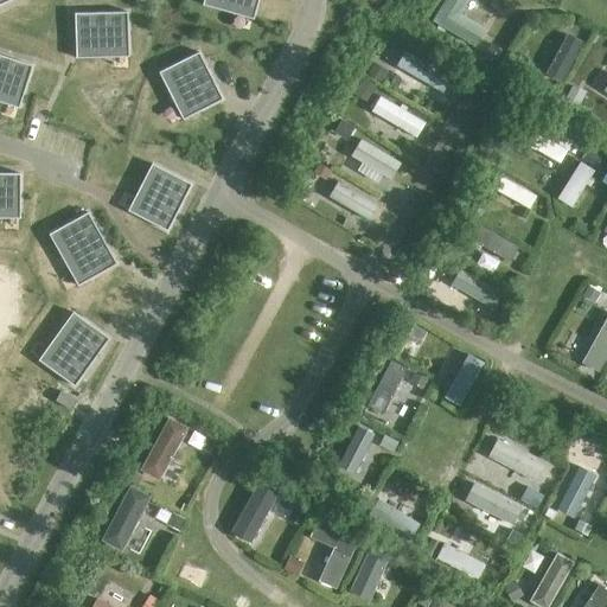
[(203,0),(202,5),(203,5),(204,0),(210,0),(254,12),(251,19),(253,19),(257,0),(203,0)]
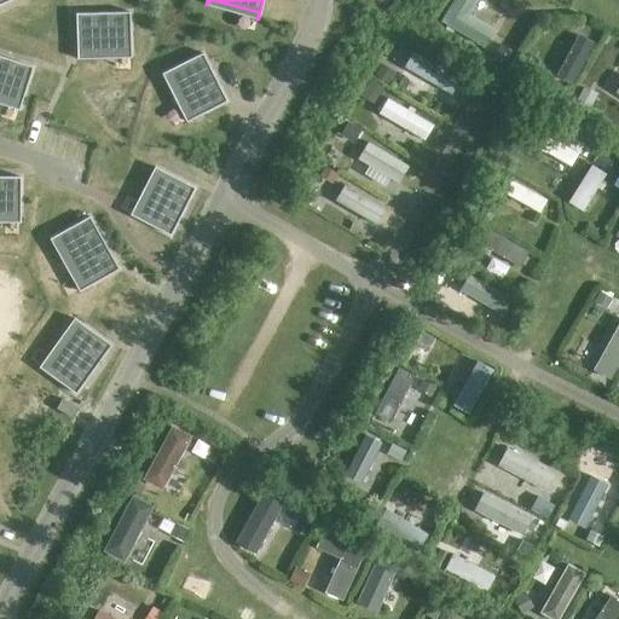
[(129,12),(75,13),(76,59),(77,59),(77,52),(129,51),(129,58),(131,58),(129,12)]
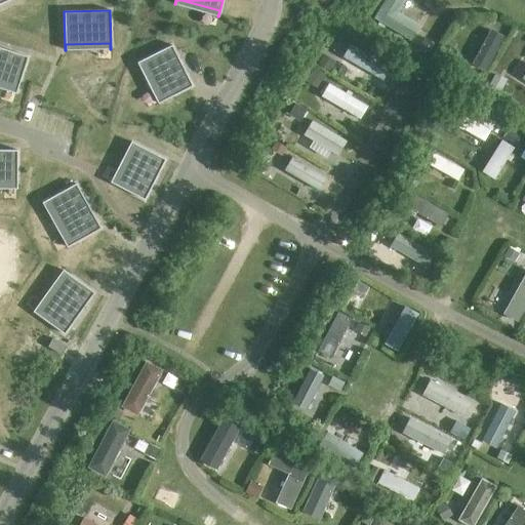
[(422,36),(417,44),(430,51),(435,43),(422,36)]
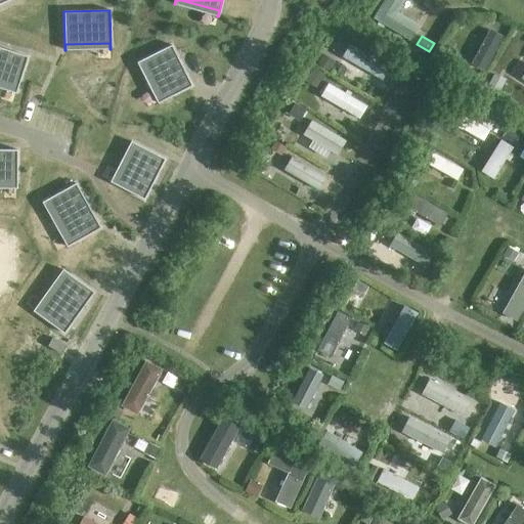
[(446,39),(441,48),(448,52),(454,43),(446,39)]
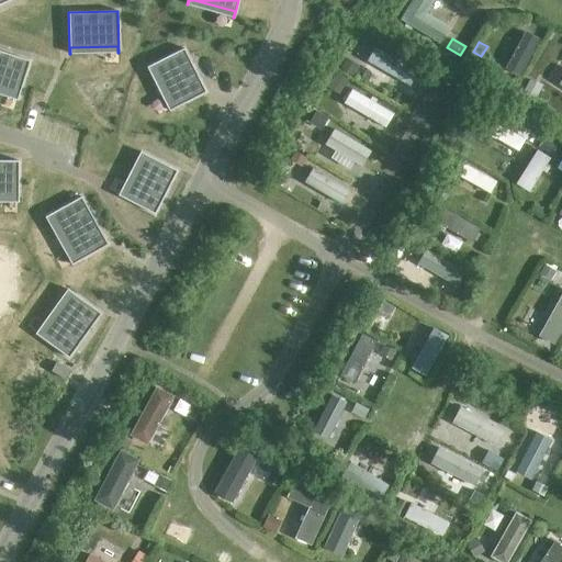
[(183,48),(146,67),(147,68),(153,65),(173,107),(168,110),(168,111),(205,92),(183,48)]
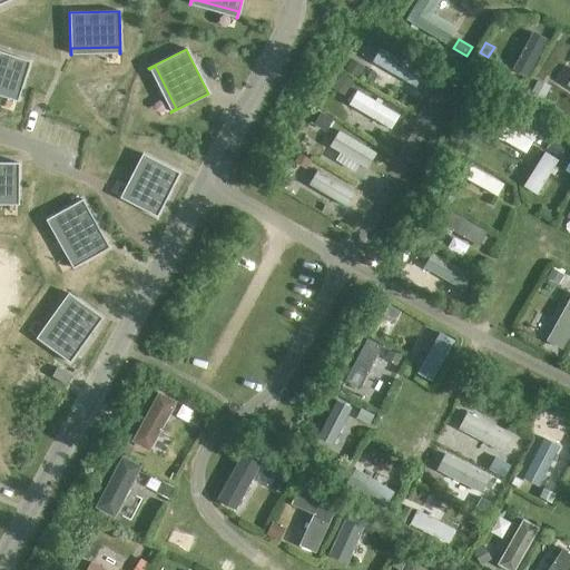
[(0,51),(0,89),(18,95),(16,101),(17,101),(30,61),(0,51)]
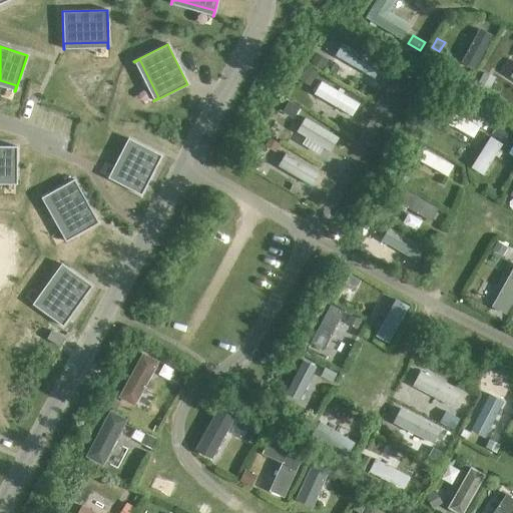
[(315,52),(309,61),(320,68),(326,58),(315,52)]
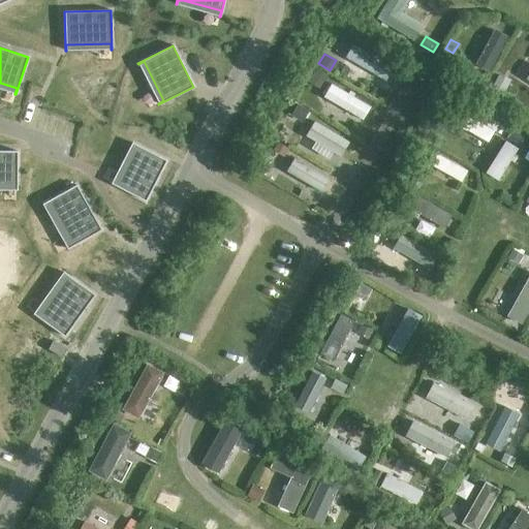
[(315,67),(307,81),(318,88),(327,74),(315,67)]
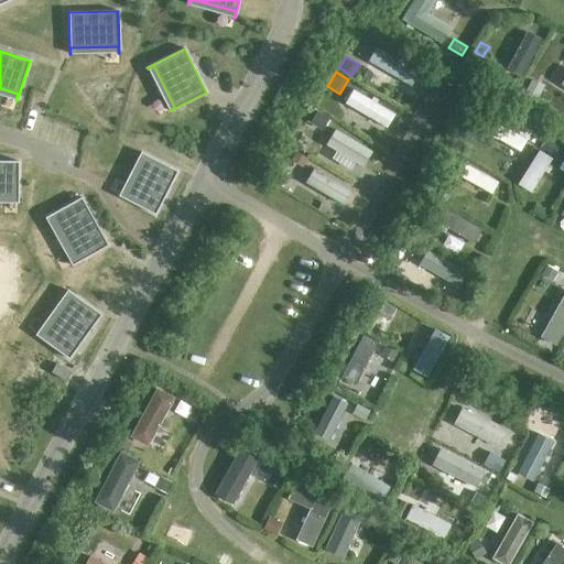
[(530,79),(524,91),(537,97),(542,85),(530,79)]
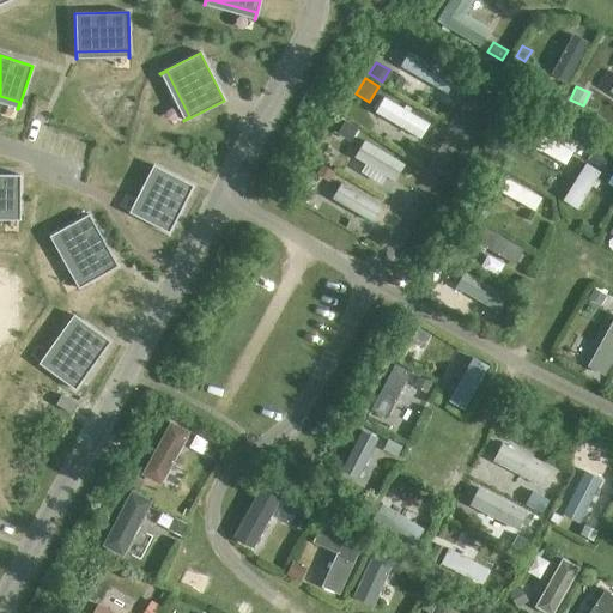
[(344,119),(335,133),(349,140),(357,127),(344,119)]
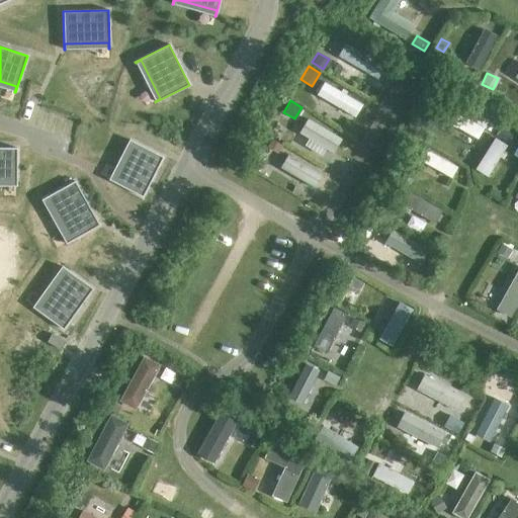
[(482,118),(478,125),(489,131),(493,123),(482,118)]
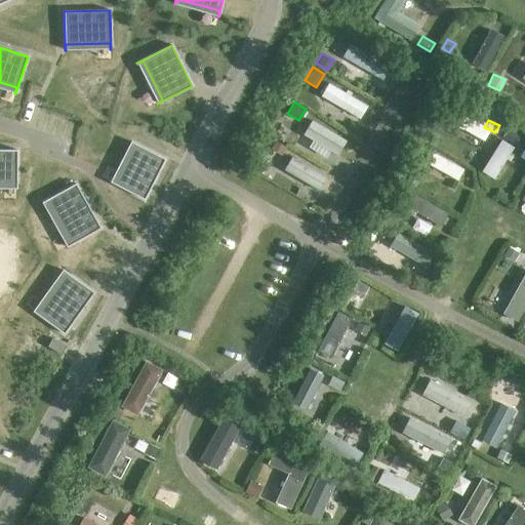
[(507,129),(502,135),(515,144),(519,136),(507,129)]
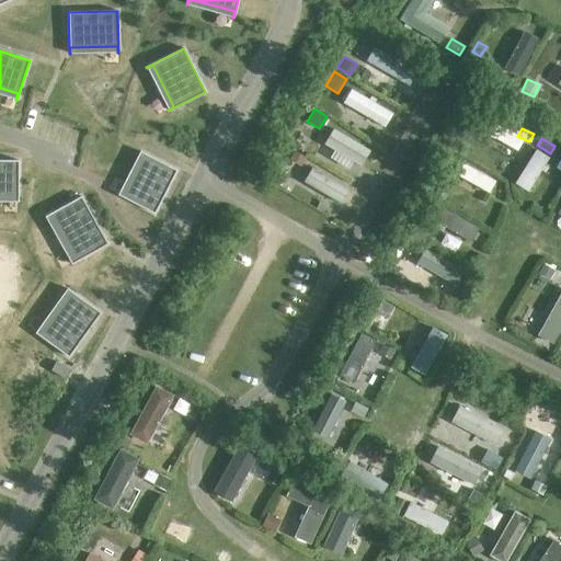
[(294,149),(288,158),(300,164),(306,156),(294,149)]
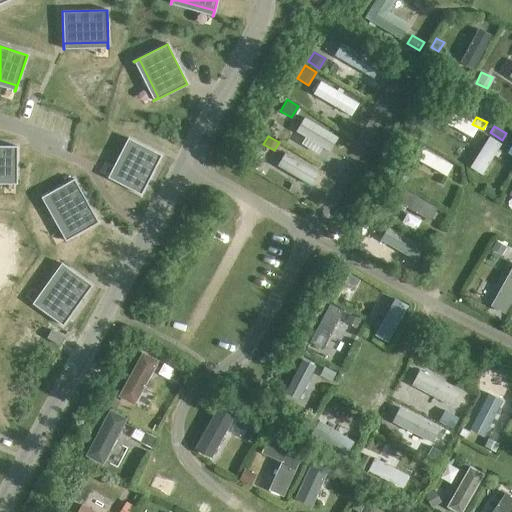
[(140,195),(161,155),(127,138),(127,139),(132,141),(113,179),(107,177),(107,178),(140,195)]
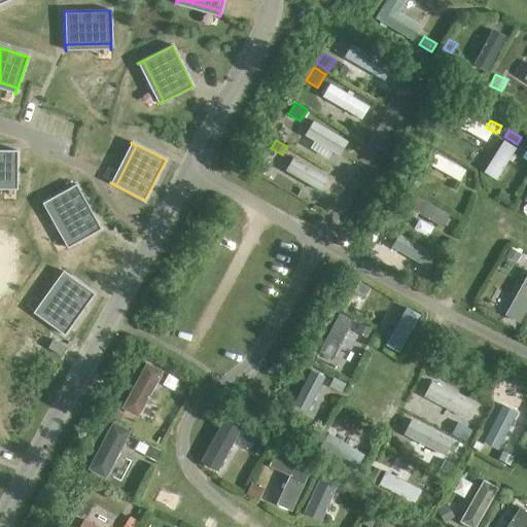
[(16,150),(0,150),(0,182),(15,183),(15,189),(16,189),(16,150)]
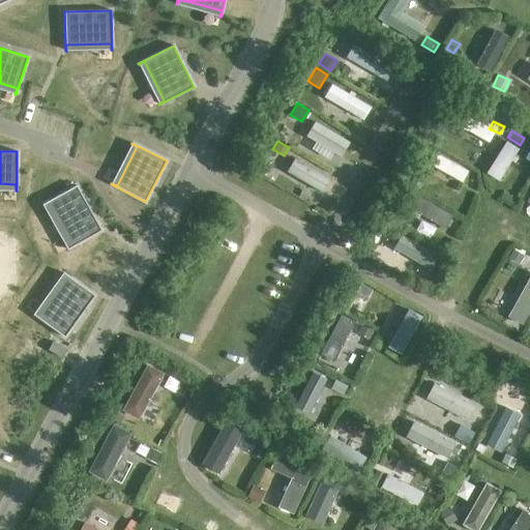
[(415,177),(411,184),(418,188),(422,181),(415,177)]
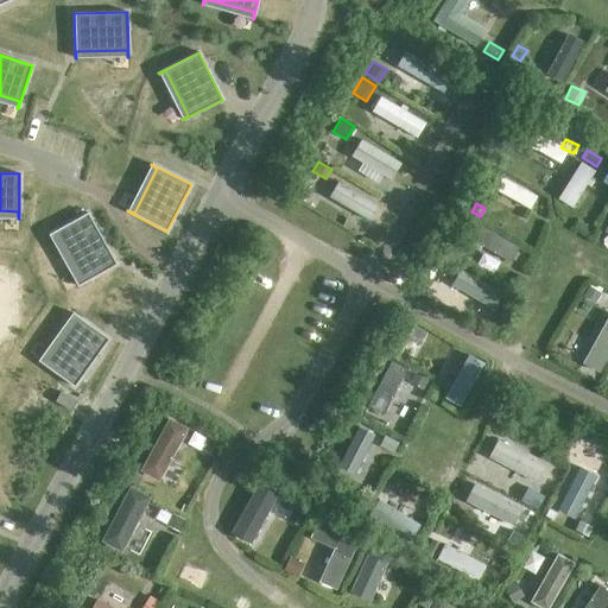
[(88,213),(49,234),(49,235),(55,232),(83,282),(76,285),(77,286),(116,265),(88,213)]
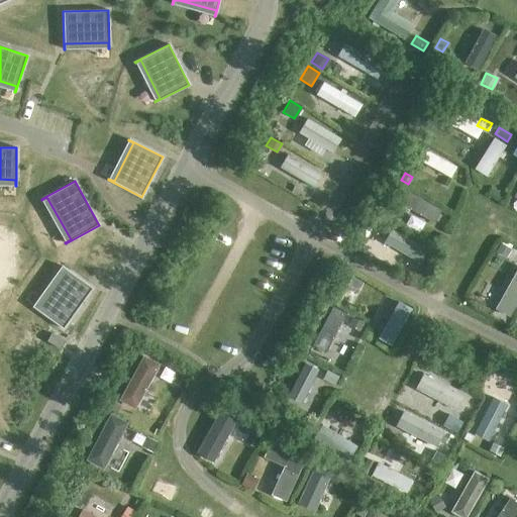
[(390,206),(385,215),(393,219),(398,211),(390,206)]
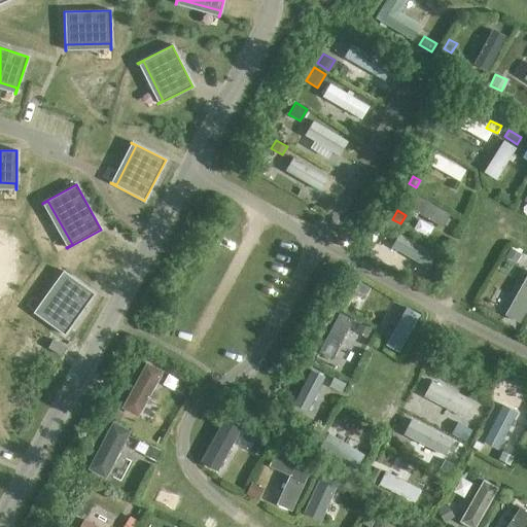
[(510,247),(504,255),(515,260),(519,253),(510,247)]
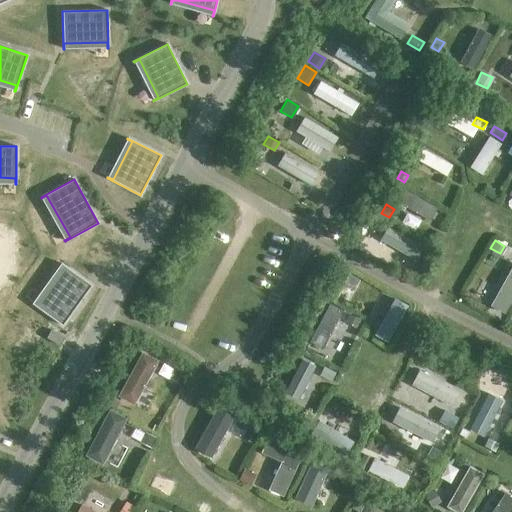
[(425,249),(419,259),(426,263),(432,253),(425,249)]
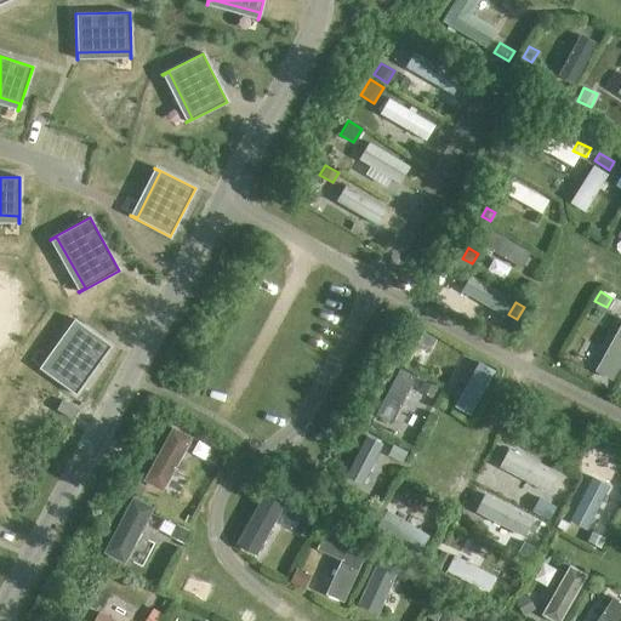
[(75,396),(110,346),(74,319),(73,320),(79,324),(45,371),(39,368),(39,369),(75,396)]
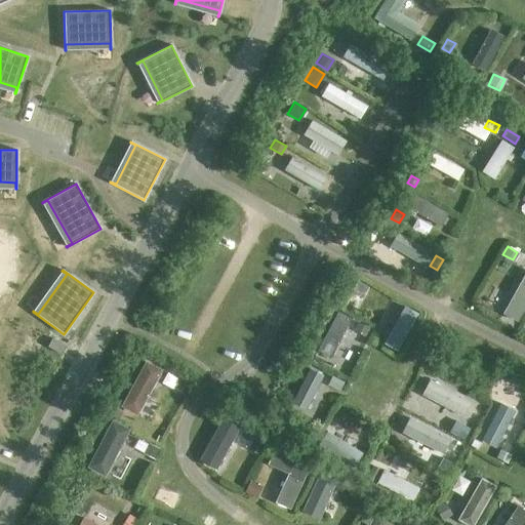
[(358,281),(353,291),(363,297),(368,287),(358,281)]
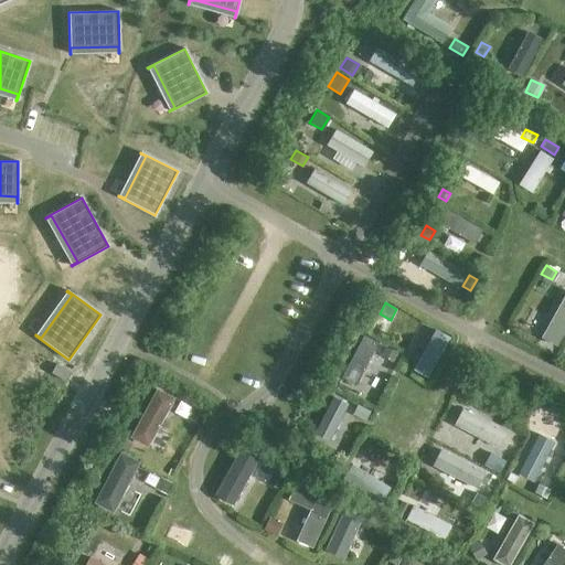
[(385,347),(381,355),(393,362),(397,353),(385,347)]
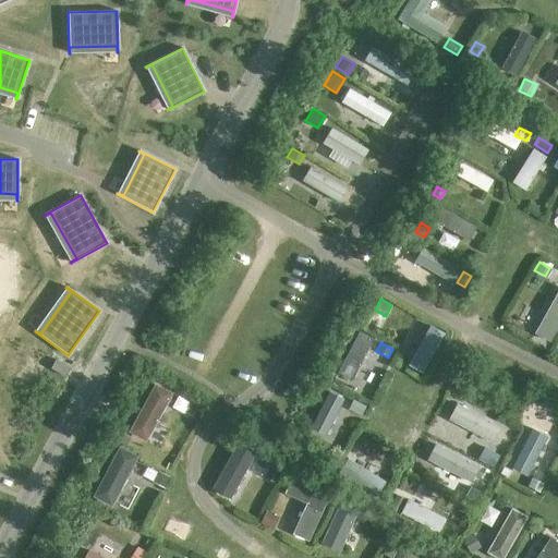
[(56,361),(50,368),(64,377),(70,368),(56,361)]
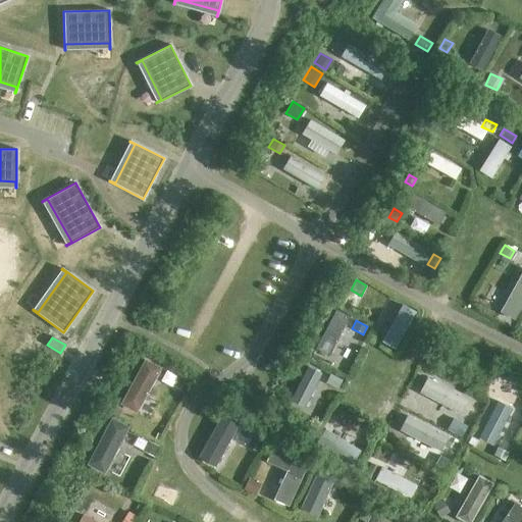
[(308,364),(303,373),(314,379),(319,370),(308,364)]
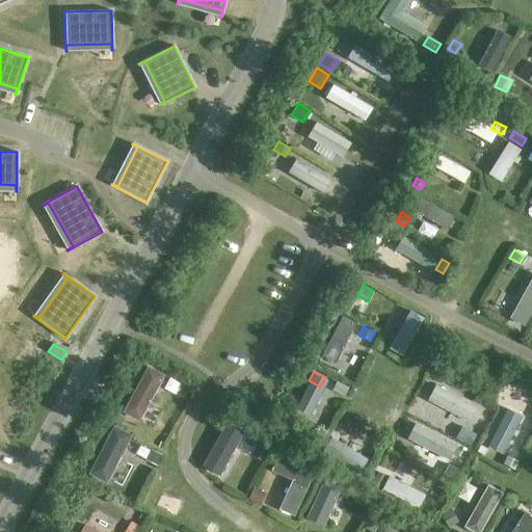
[(181,386),(176,395),(186,401),(191,392),(181,386)]
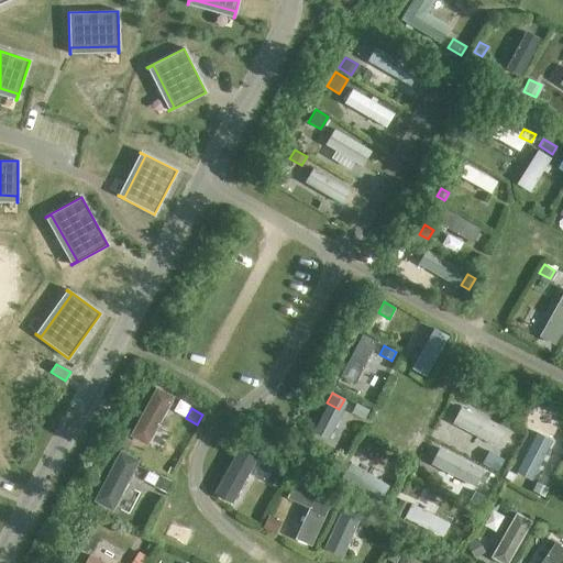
[(488,451),(481,462),(496,471),(503,460),(488,451)]
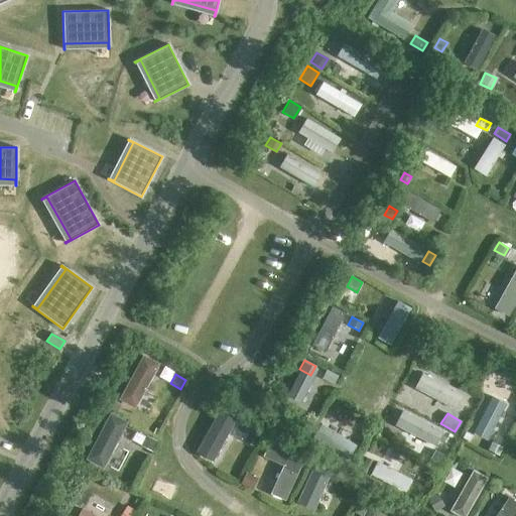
[(250,428),(244,438),(255,444),(260,433),(250,428)]
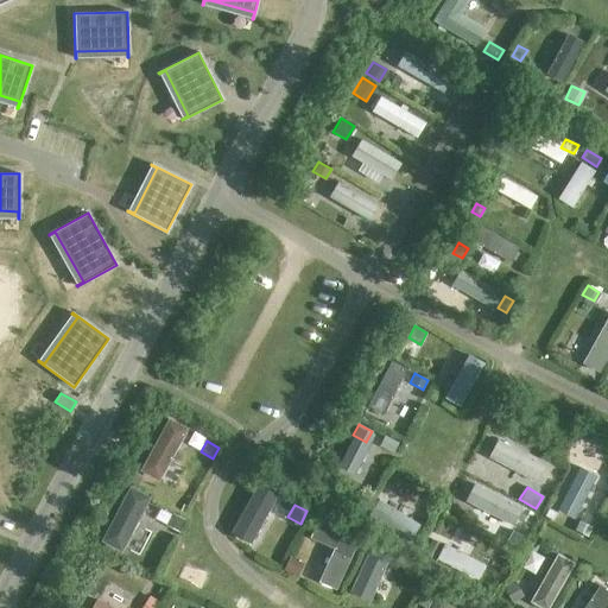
[(358,507),(354,514),(365,521),(368,513),(358,507)]
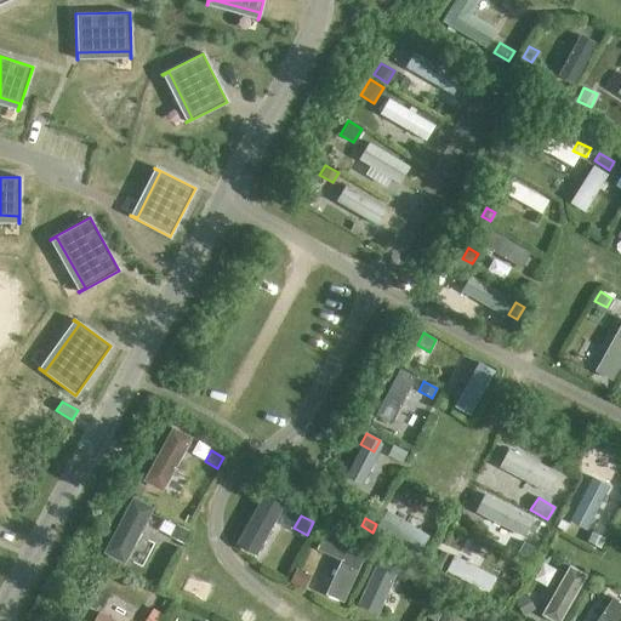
[(175,523),(169,535),(182,542),(188,529),(175,523)]
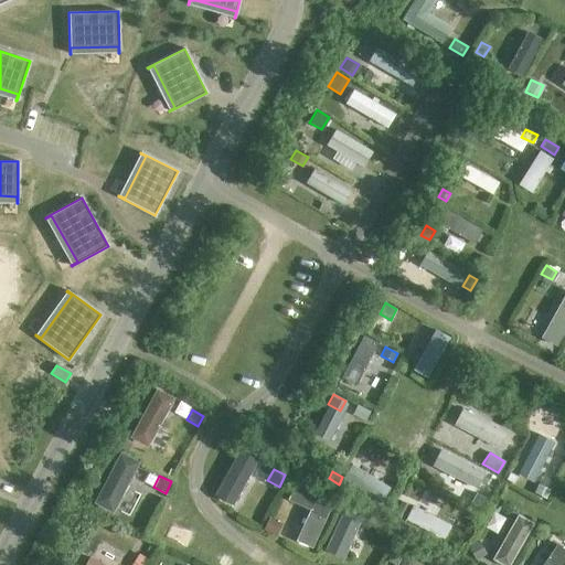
[(537,483),(533,492),(545,499),(550,490),(537,483)]
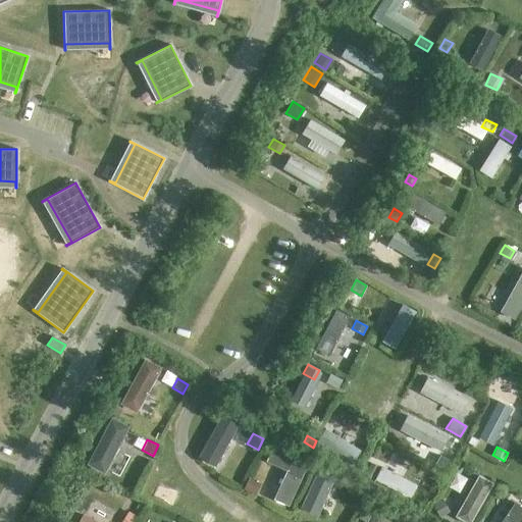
[(370,462),(364,474),(371,478),(378,467),(370,462)]
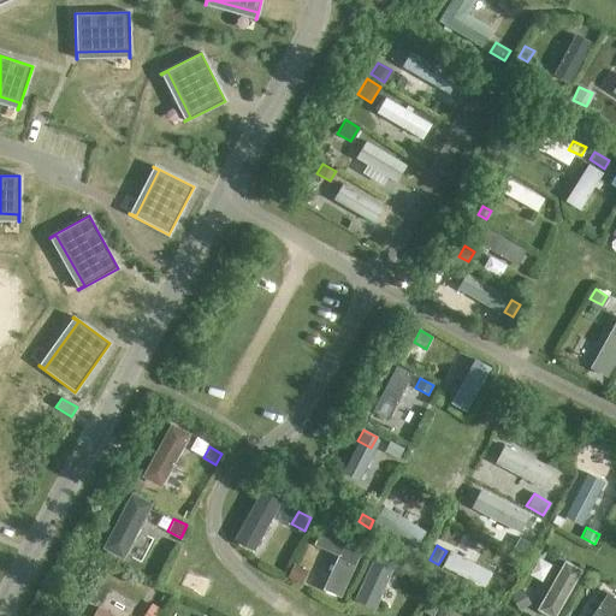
[(292,564),(285,578),(300,585),(307,572),(292,564)]
